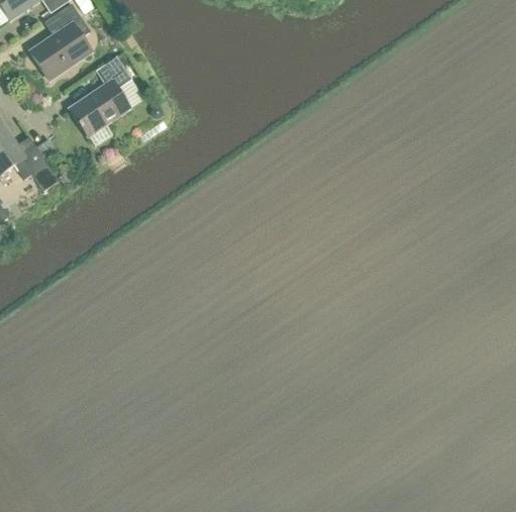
[(50,12),(69,0),(0,0),(0,4),(10,20),(40,0),(42,0),(50,12)]
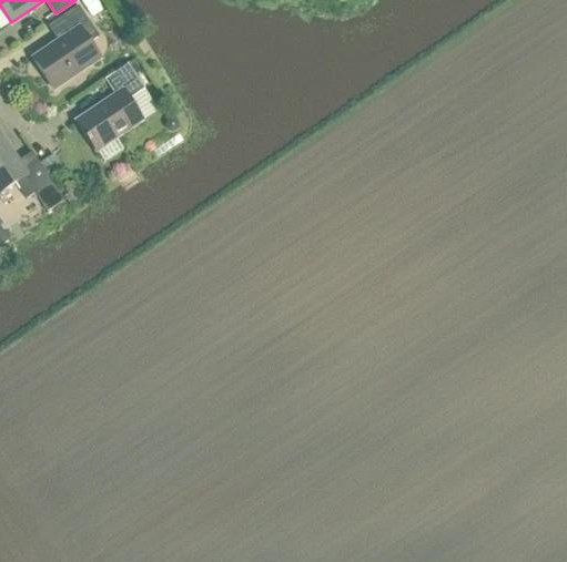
[(56,87),(100,57),(90,41),(100,34),(79,3),(49,23),(59,38),(33,54),(56,87)]
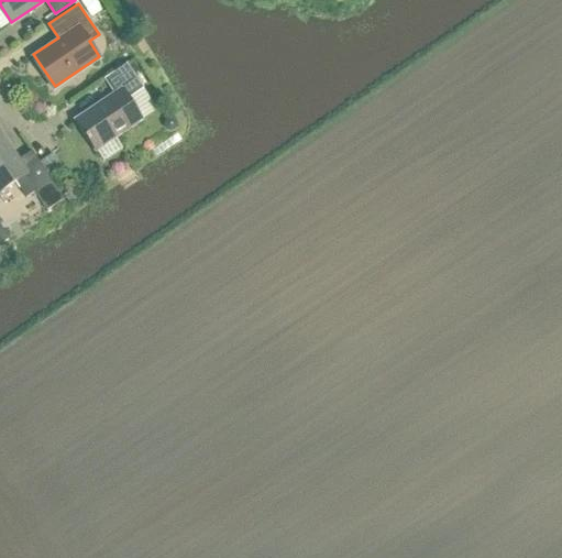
[(96,148),(142,117),(128,96),(143,86),(128,62),(106,77),(116,91),(76,118),(96,148)]
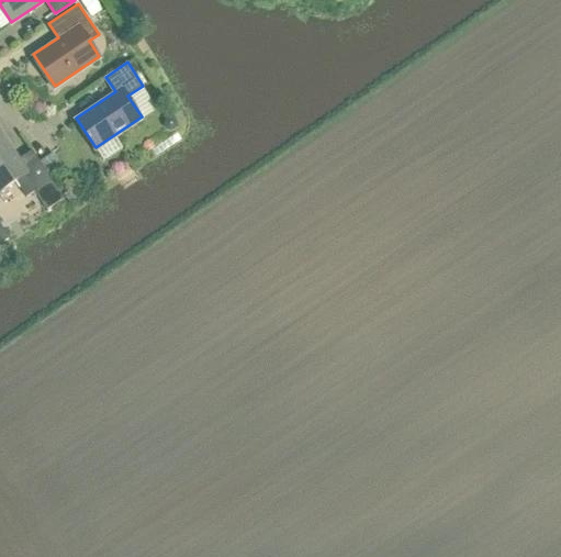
[(166,117),(165,121),(166,125),(170,127),(171,127),(176,125),(178,121),(176,117),(171,114),(169,115),(166,117)]
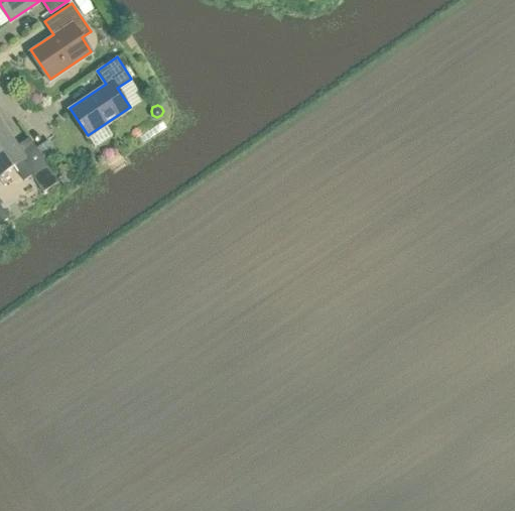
[(17,143),(0,117),(0,172),(14,163),(24,178),(33,172),(43,188),(58,178),(48,162),(43,156),(36,146),(29,135),(17,143)]
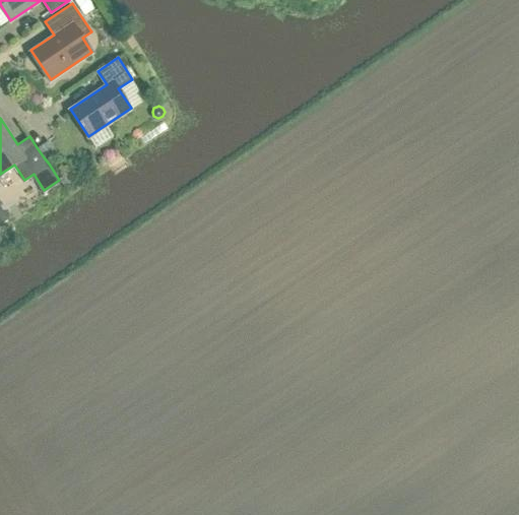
[(49,139),(37,147),(44,157),(56,149),(49,139)]
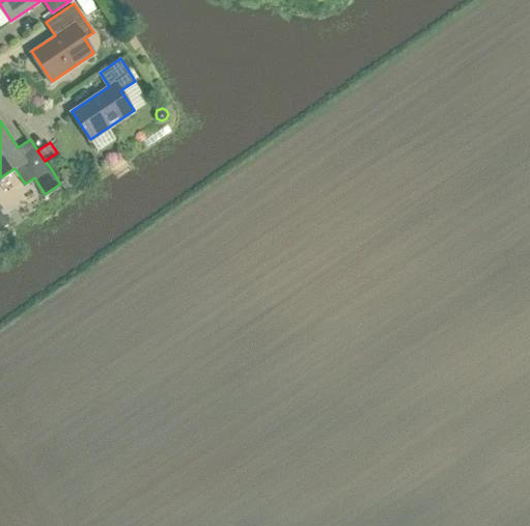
All buildings are outlined.
